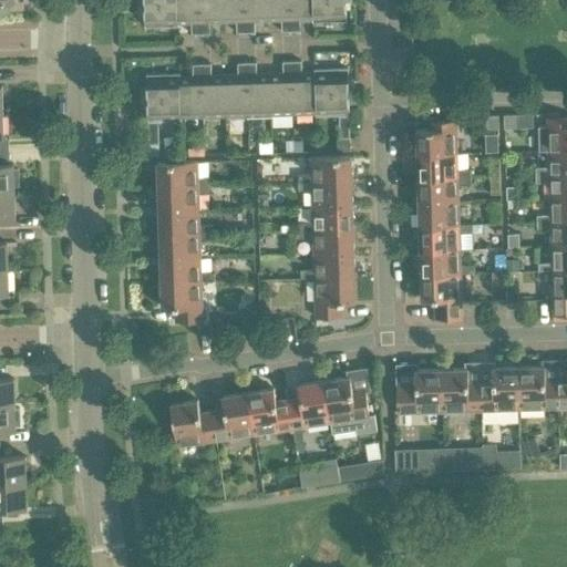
[(177,0),(178,2),(178,23),(192,22),(192,33),(202,33),(199,0),(177,0)]
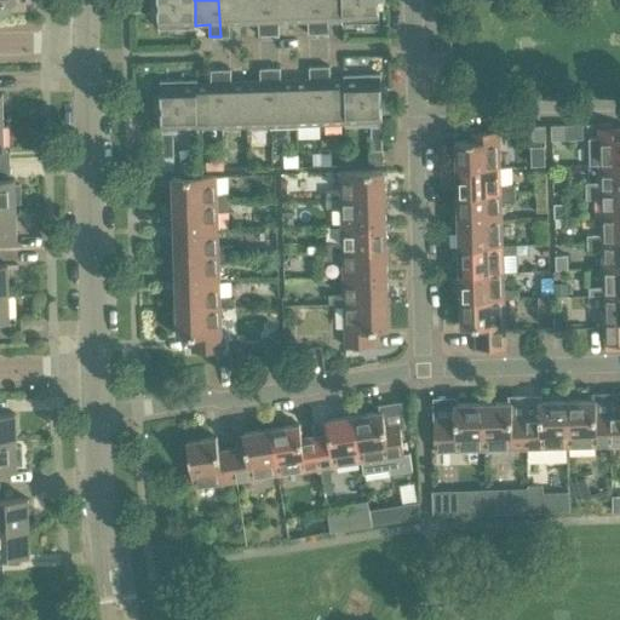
[(230,23),(245,23),(242,0),(218,0),(220,36),(230,36),(230,23)]
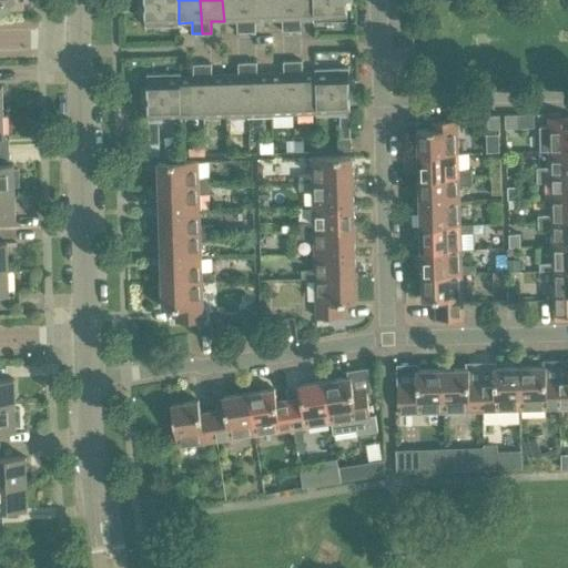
[(237,32),(246,32),(245,0),(222,0),(224,21),(237,21),(237,32)]
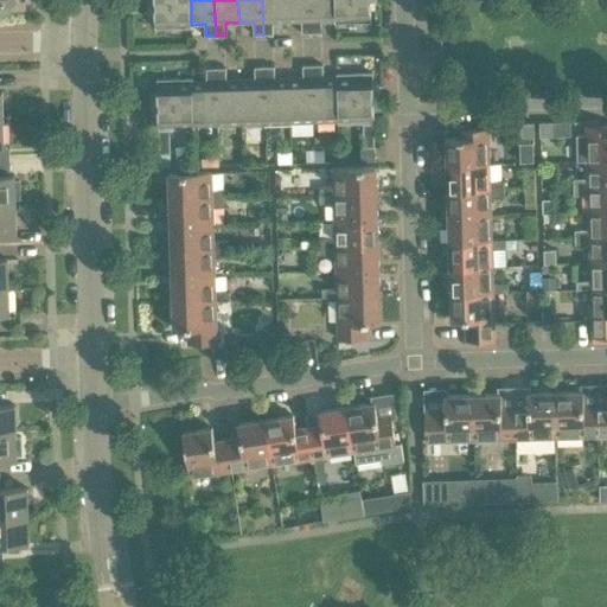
[(274,33),(274,21),(287,21),(286,0),(262,0),(263,34),(274,33)]
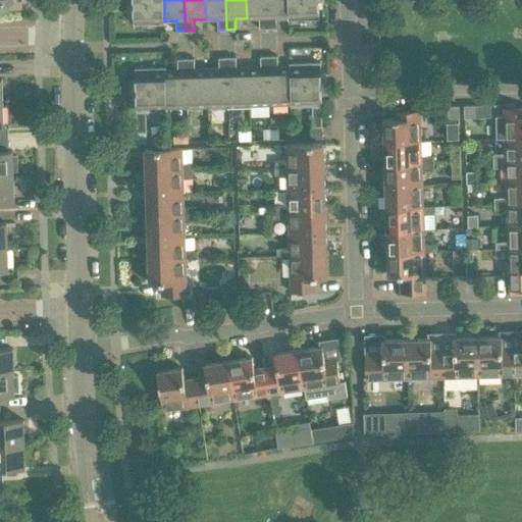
[(259,17),(259,28),(259,29),(268,28),(266,0),(246,0),(247,18),(259,17)]
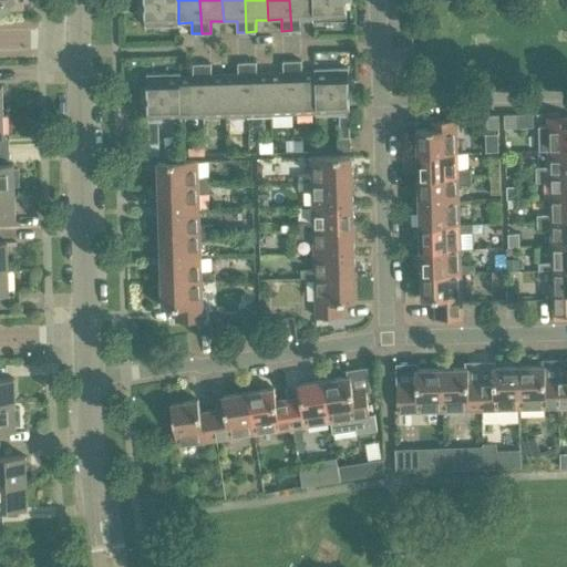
[(289,0),(291,30),(301,30),(300,19),(313,19),(312,0),(289,0)]
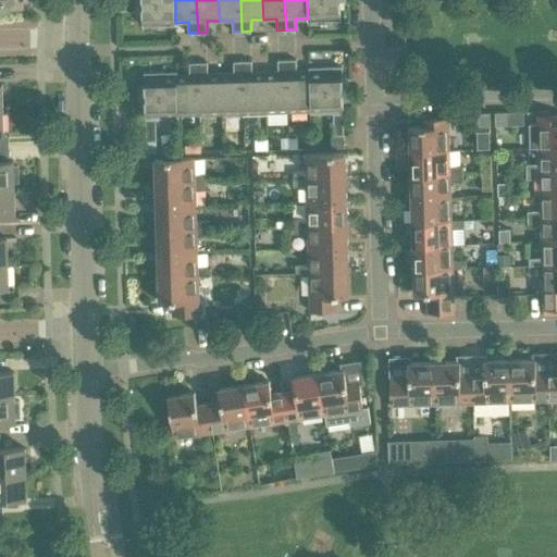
[(307,0),(308,19),(308,22),(342,21),(341,0),(307,0)]
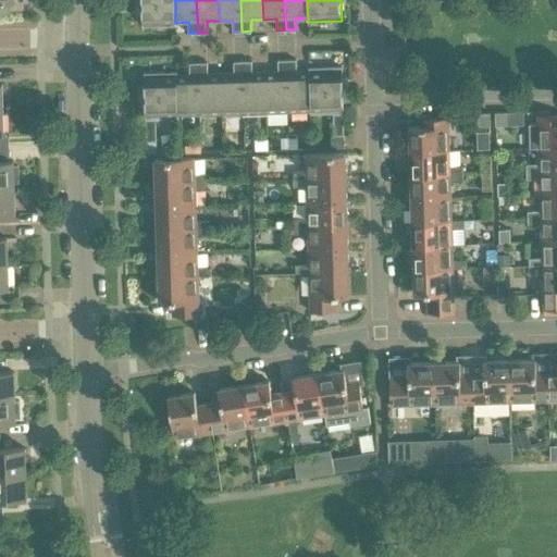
[(175,25),(175,23),(175,2),(141,3),(143,26),(175,25)]
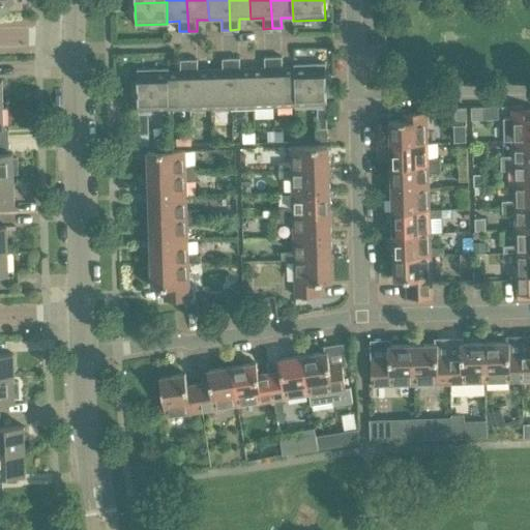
[(264,56),(264,57),(264,67),(253,67),(255,106),(275,105),(273,56),(264,56)]
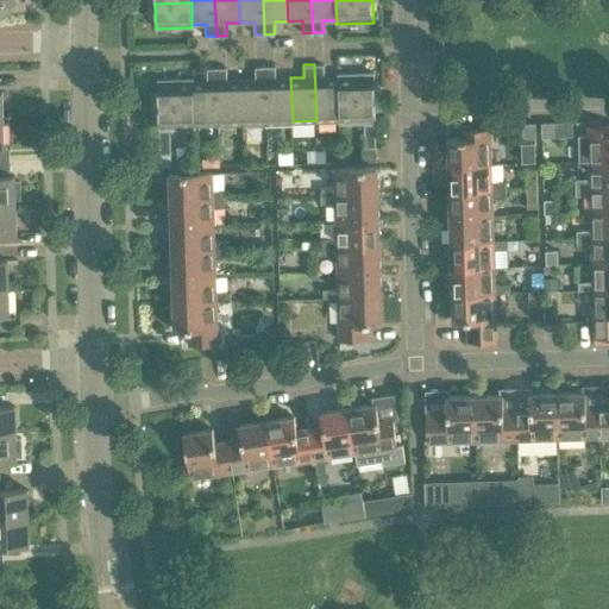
[(325,76),(324,64),(314,64),(316,120),(340,120),(339,98),(338,76),(325,76)]
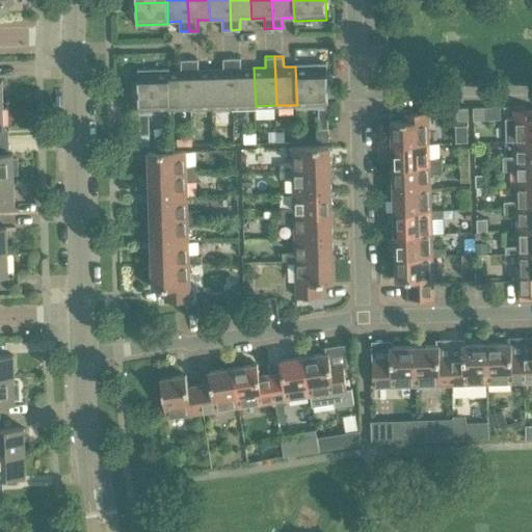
[(188,108),(192,108),(190,58),(181,59),(182,70),(168,71),(169,89),(170,108),(188,108)]
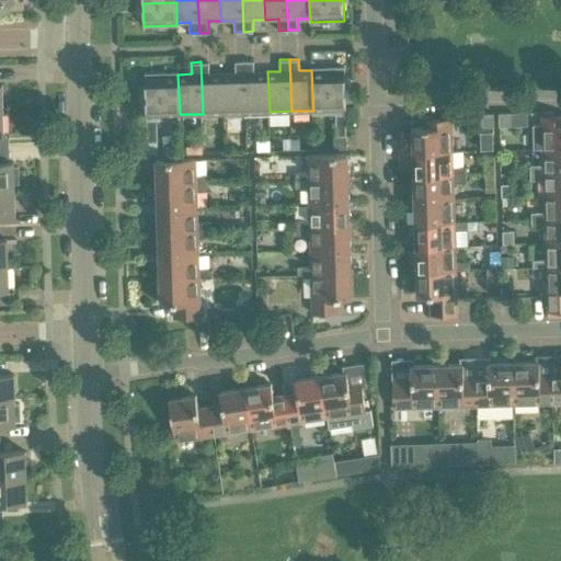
[(209,73),(209,63),(209,61),(201,61),(203,114),(225,113),(224,73),(209,73)]
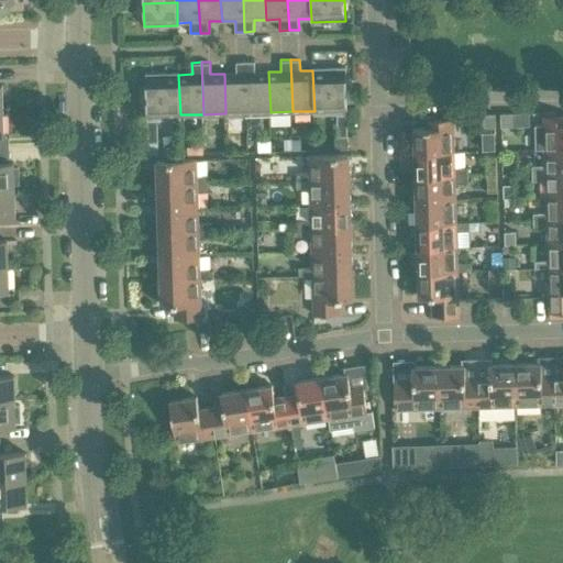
[(236,62),(236,73),(224,74),(225,113),(249,113),(246,62),(236,62)]
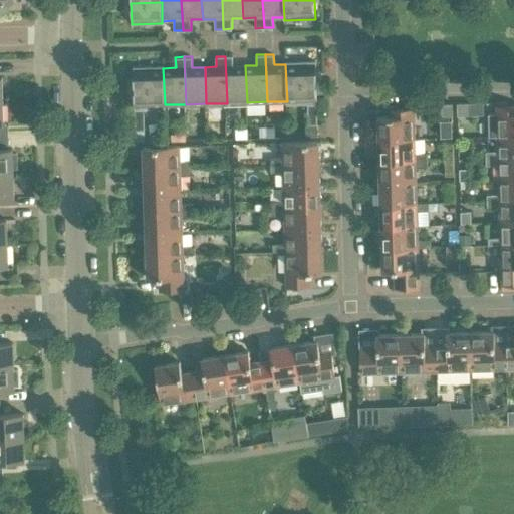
[(245,65),(233,66),(233,56),(225,56),(227,103),(247,102),(245,65)]
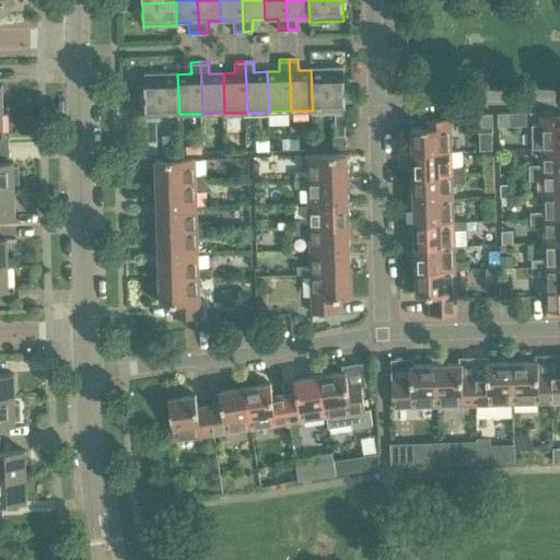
[(311,67),(311,70),(312,90),(346,90),(345,66),(311,67)]
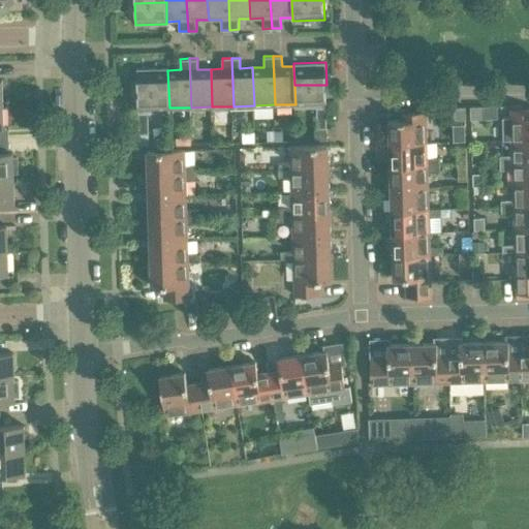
[(136,68),(137,90),(168,89),(167,70),(167,67),(136,68)]
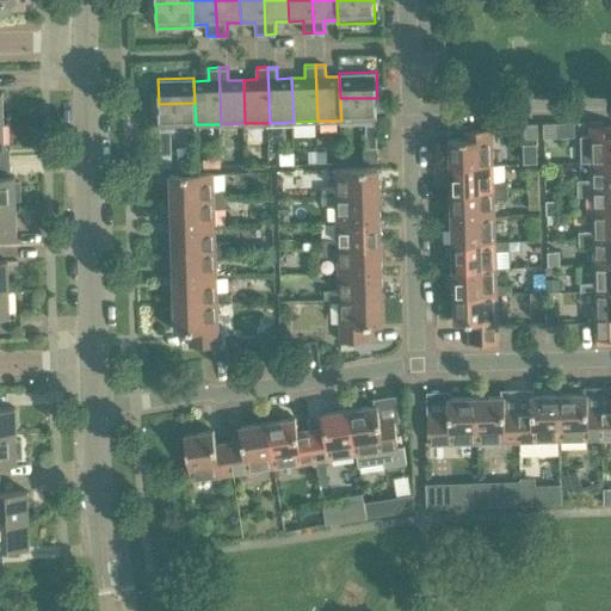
[(366,147),(378,147),(377,98),(340,98),(341,121),(341,124),(365,124),(366,147)]
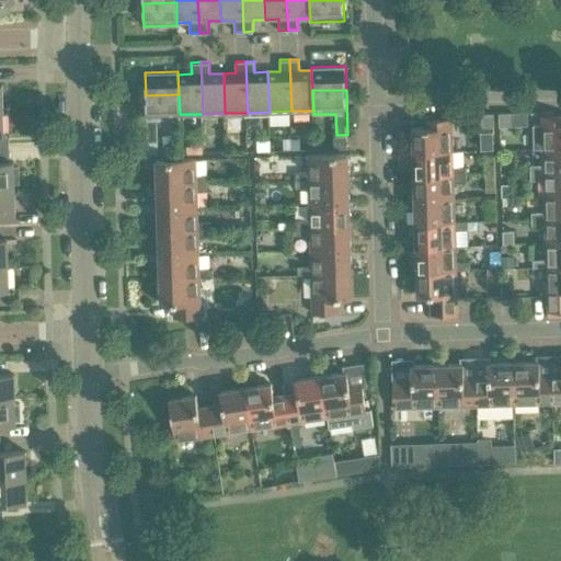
[(179,94),(146,95),(147,119),(148,141),(157,140),(157,118),(180,118),(180,114),(179,94)]
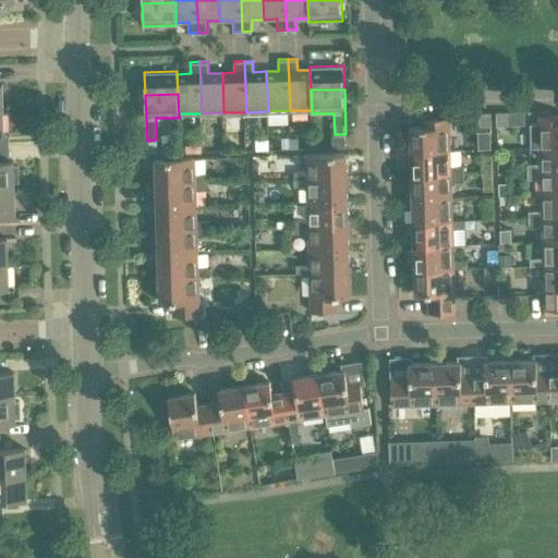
[(492,125),(492,112),(478,112),(478,125),(492,125)]
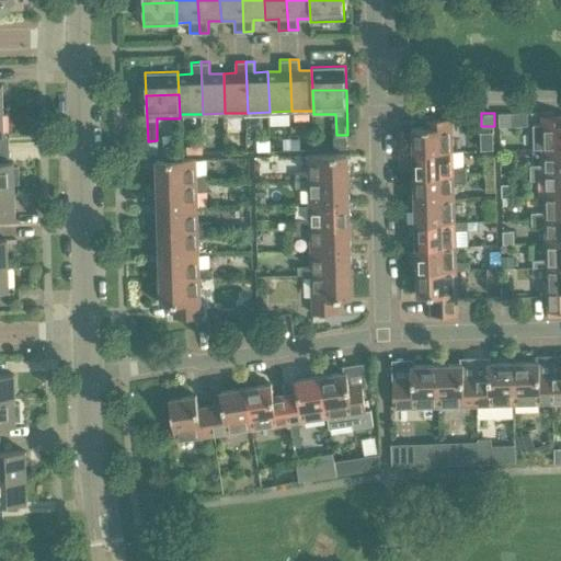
[(499,113),(500,126),(513,126),(512,113),(499,113)]
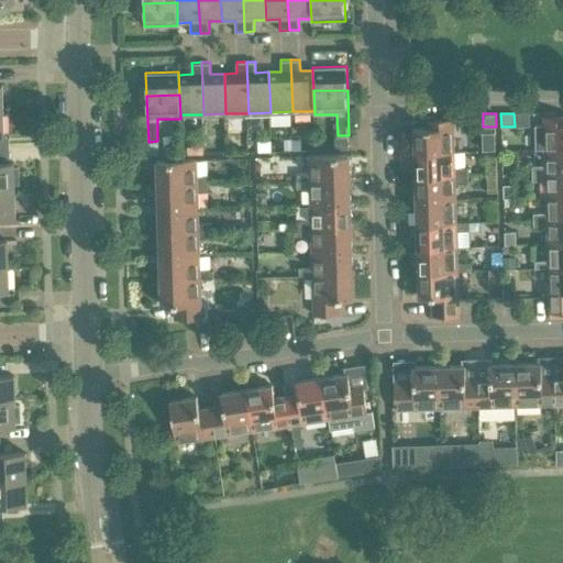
[(536,148),(544,148),(562,147),(562,114),(544,116),(544,124),(534,125),(536,148)]
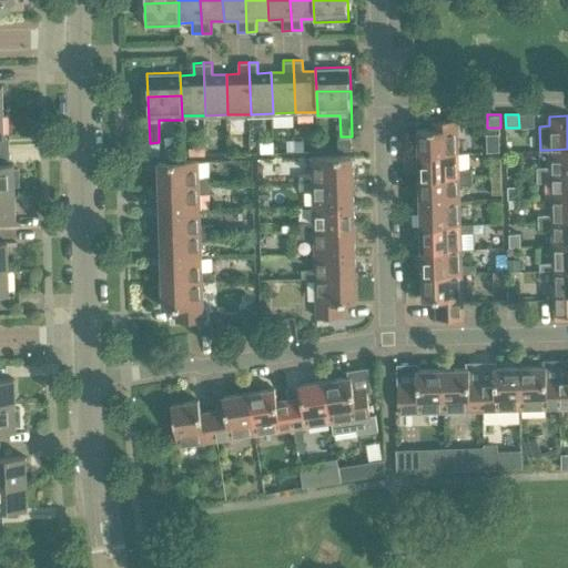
[(419,154),(458,153),(458,120),(432,121),(432,128),(418,129),(419,154)]
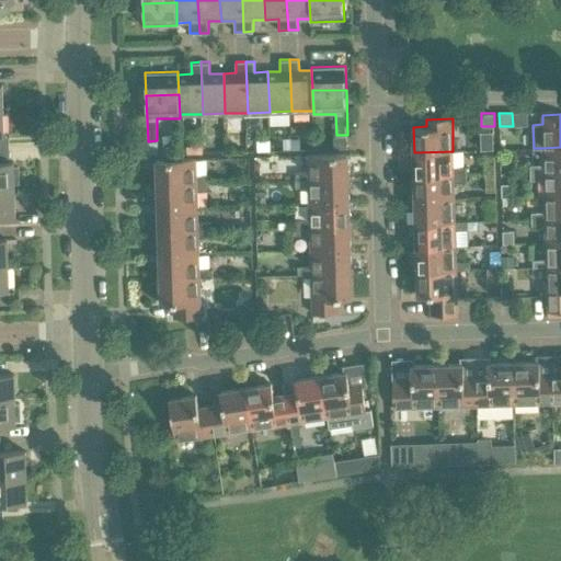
[(333,135),(333,149),(347,148),(347,135),(336,135),(333,135)]
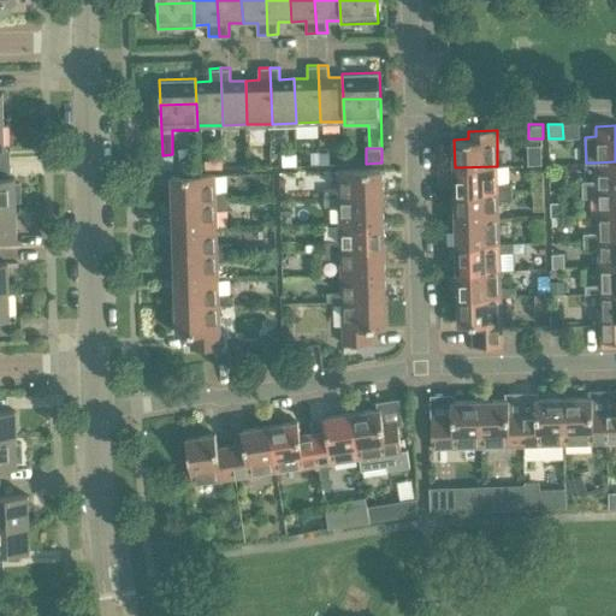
[(296,153),(283,153),(283,165),(296,165),(296,153)]
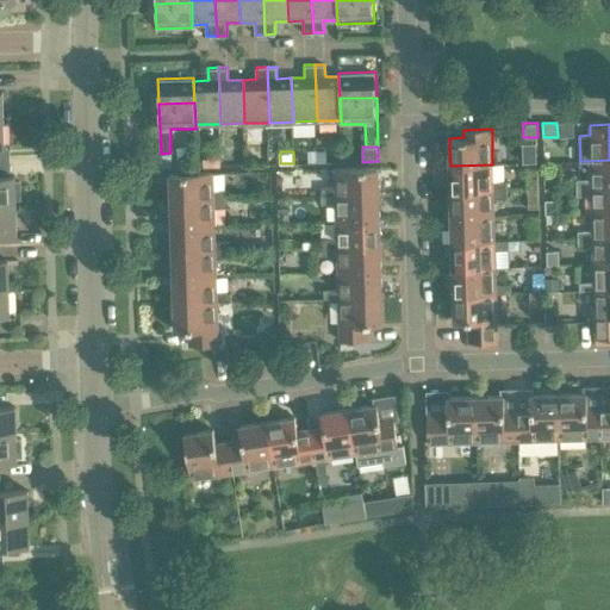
[(577,187),(609,185),(609,160),(590,161),(591,178),(577,179),(577,187)]
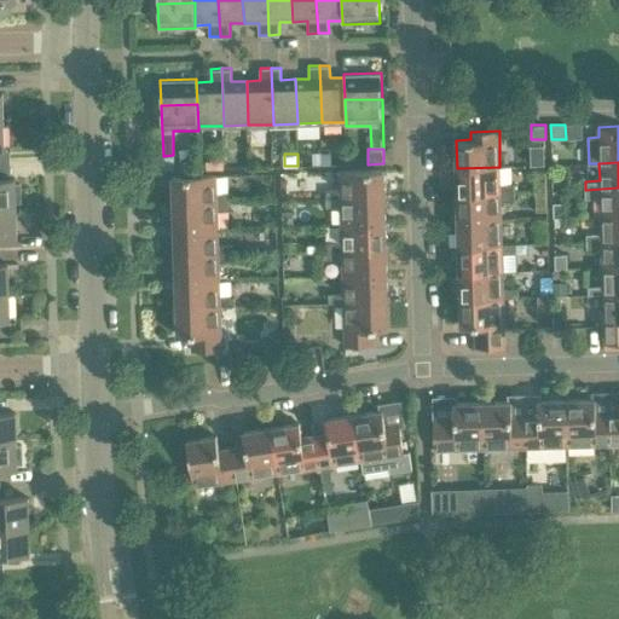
[(457,168),(457,194),(514,192),(514,184),(501,184),(499,167),(457,168)]
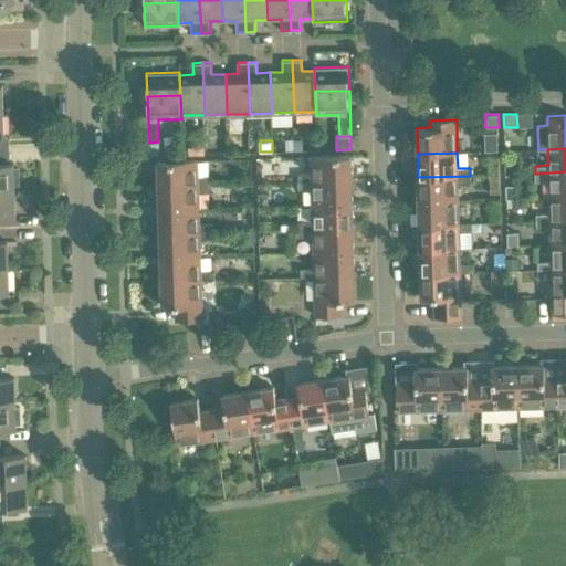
[(352,179),(352,155),(311,156),(312,174),(297,174),(299,181),(352,179)]
